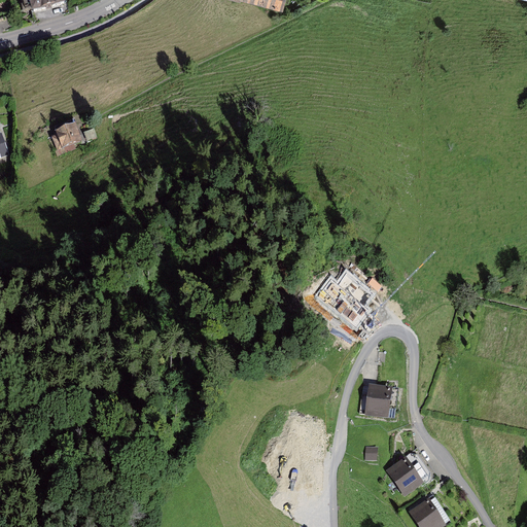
[(70,5),(68,0),(31,0),(36,14),(70,5)]
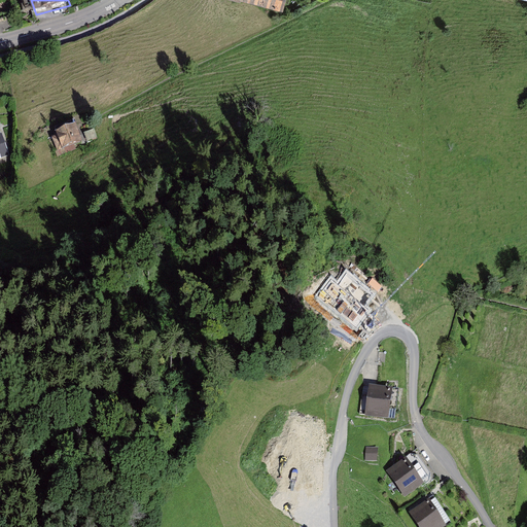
[(81,127),(61,135),(68,152),(89,144),(81,127)]
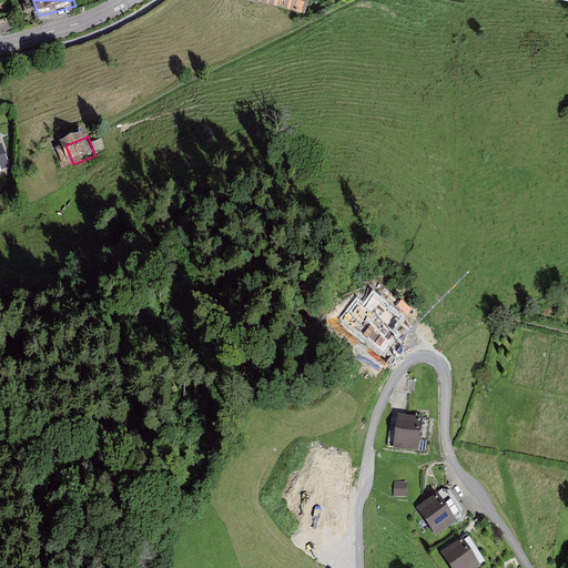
[(0,173),(12,169),(2,142),(0,143),(0,173)]
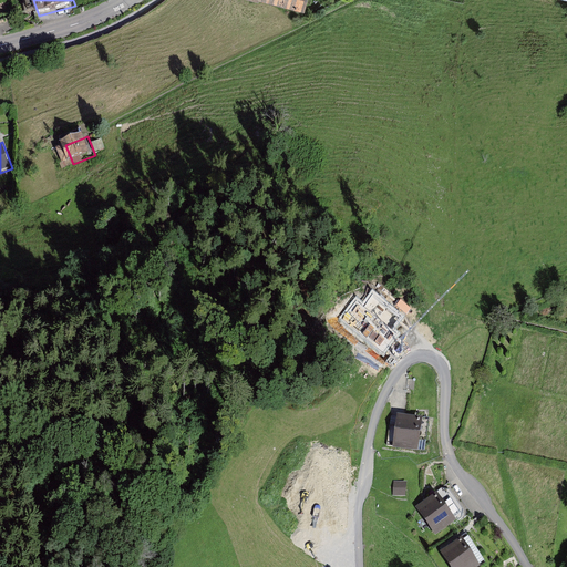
[(340,319),(383,353),(399,334),(393,330),(403,317),(372,291),(361,305),(356,300),(340,319)]
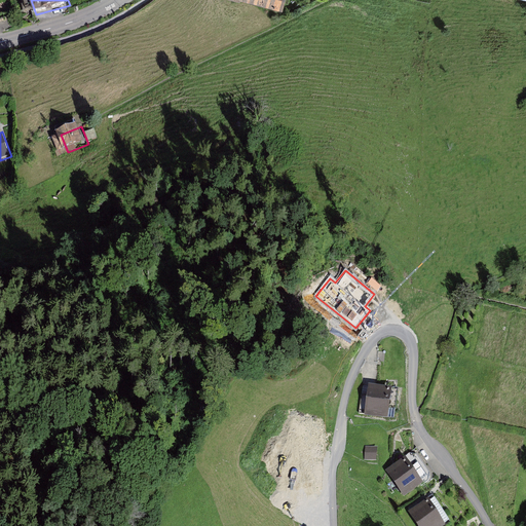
[(393,389),(374,386),(370,416),(389,419),(393,389)]
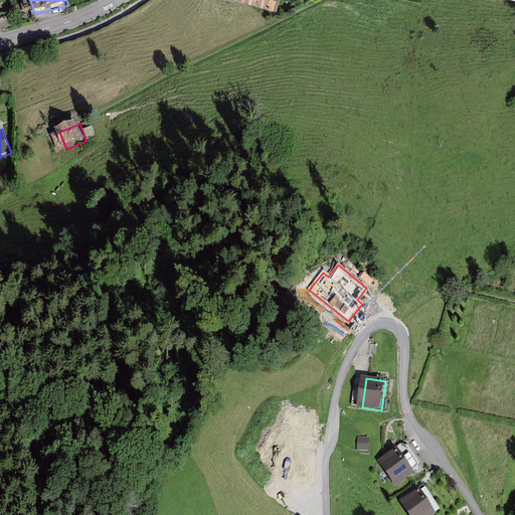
[(416,475),(400,451),(382,462),(399,487),(416,475)]
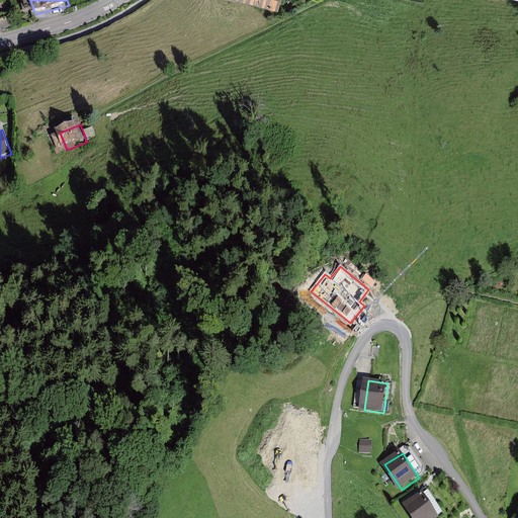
[(438,517),(426,495),(410,504),(417,517),(438,517)]
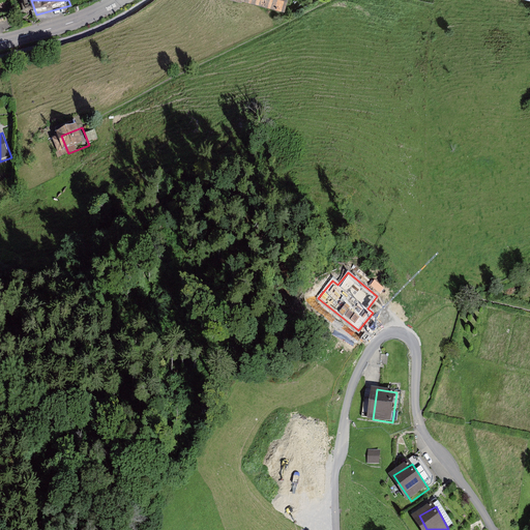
All buildings are outlined.
